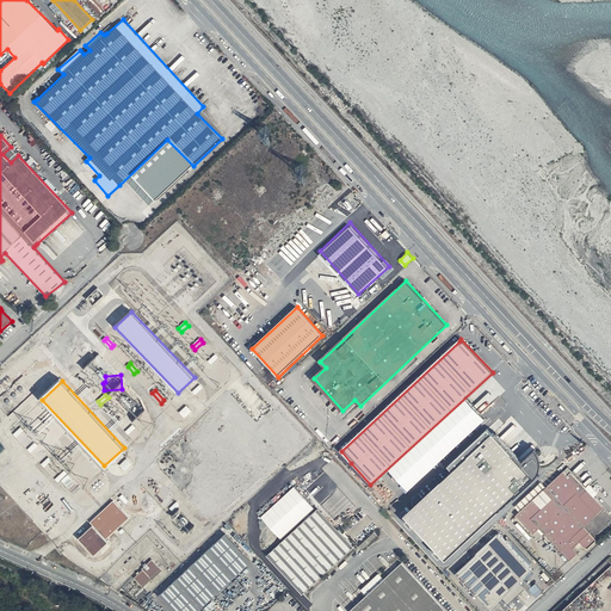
[(187,406),(180,412),(186,418),(193,412),(187,406)]
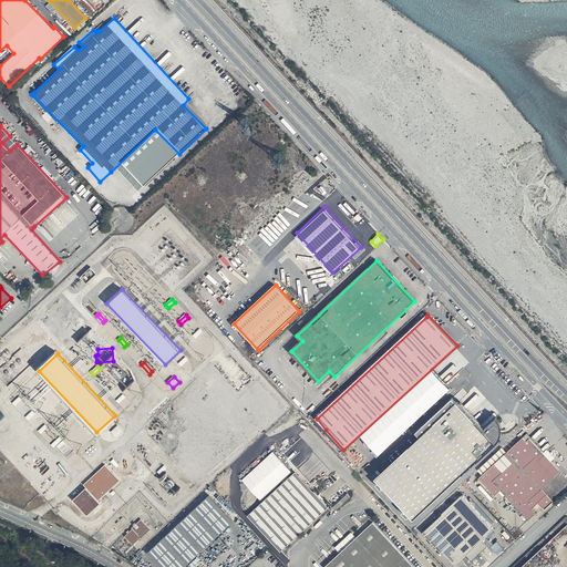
[(124,394),(116,401),(120,404),(127,398),(124,394)]
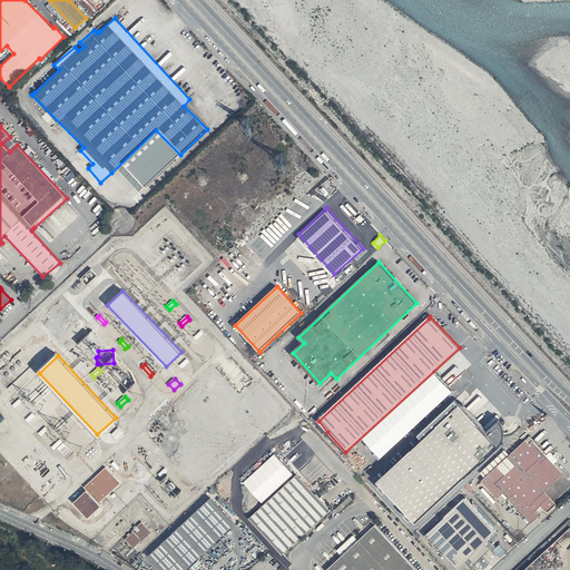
[(20,399),(13,405),(16,409),(23,402),(20,399)]
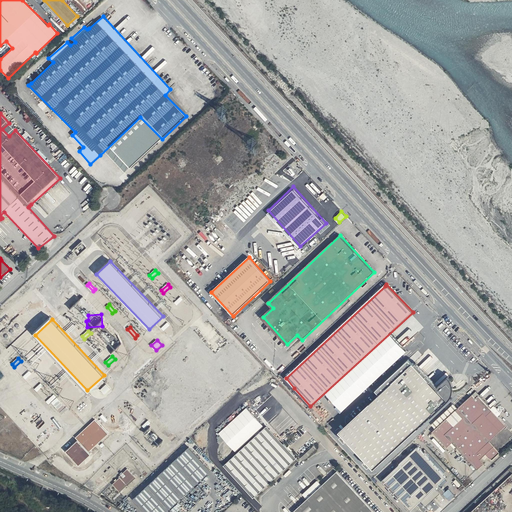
[(378,397),(337,433),(372,471),(447,402),(452,396),(452,390),(452,384),(447,378),(436,388),(414,365),(412,366),(408,360),(374,392),(378,397)]
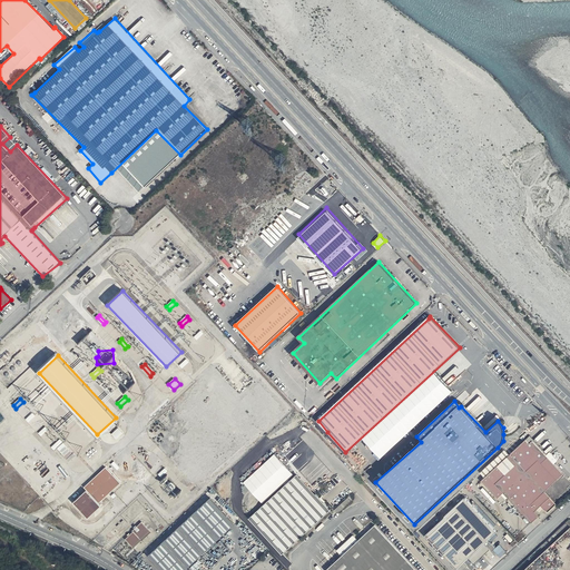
[(33,412),(27,419),(29,422),(37,415),(33,412)]
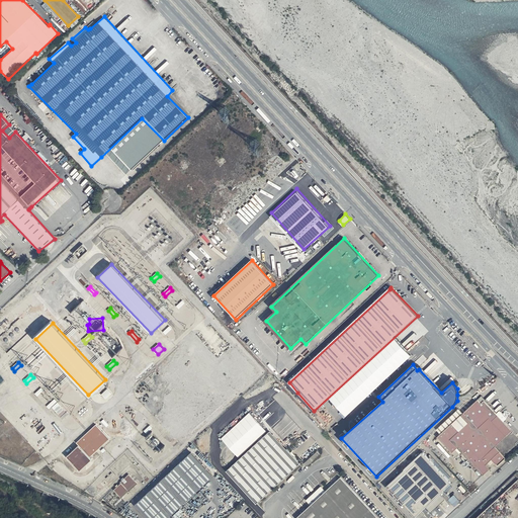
[(42,387),(35,394),(37,397),(45,391),(42,387)]
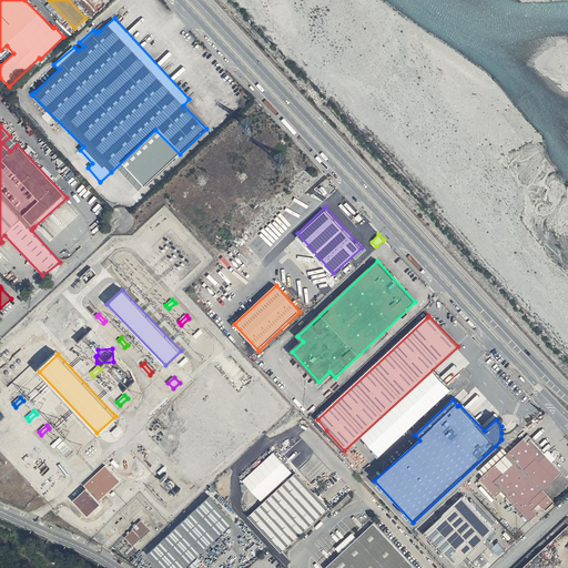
[(119,426),(111,433),(117,438),(124,432),(119,426)]
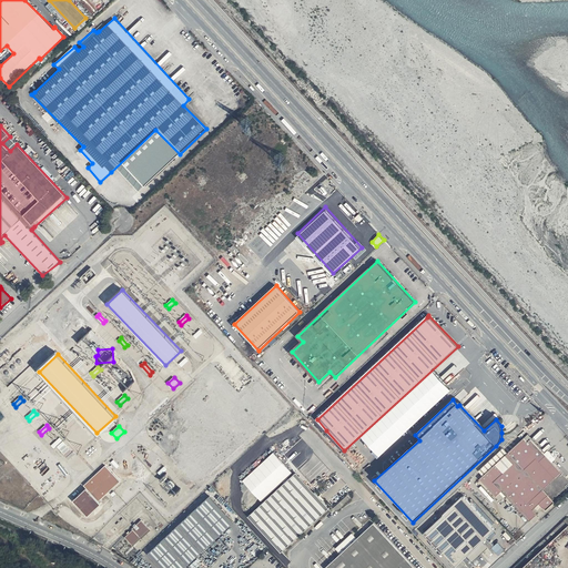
[(546,454),(527,434),(508,453),(504,448),(478,472),(483,475),(478,479),(498,500),(505,495),(529,520),(536,514),(533,509),(537,506),(547,509),(555,503),(551,499),(567,485),(567,480),(551,463),(555,459),(548,453),(546,454)]
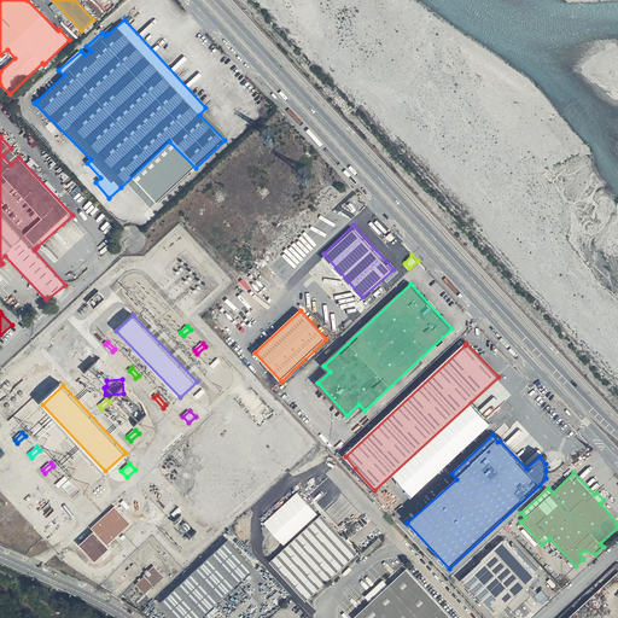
[(65,476),(57,484),(60,488),(69,479),(65,476)]
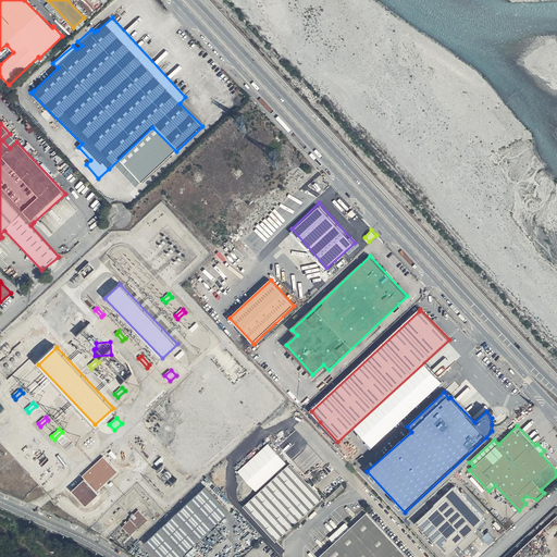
[(323,498),(291,462),(288,466),(268,443),(237,472),(257,493),(244,506),(276,542),(323,498)]
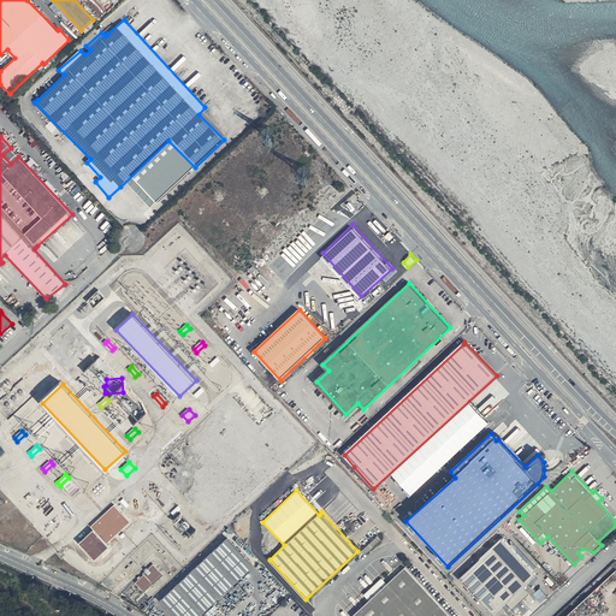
[(92,526),(95,529),(80,544),(95,560),(110,548),(107,545),(131,523),(114,505),(92,526)]
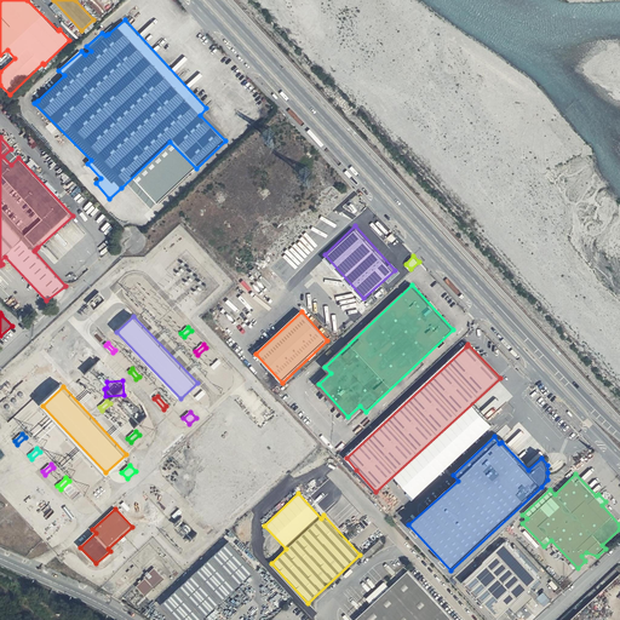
[(182,512),(179,509),(172,516),(174,518),(182,512)]
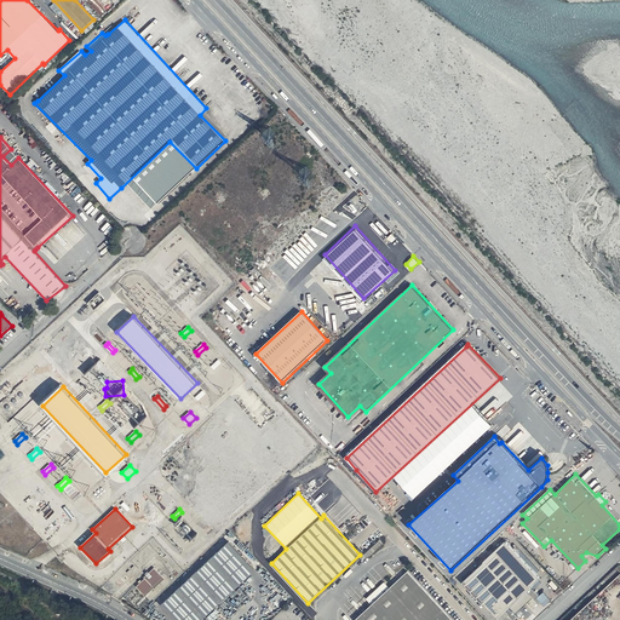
[(369,560),(385,545),(380,540),(365,555),(369,560)]
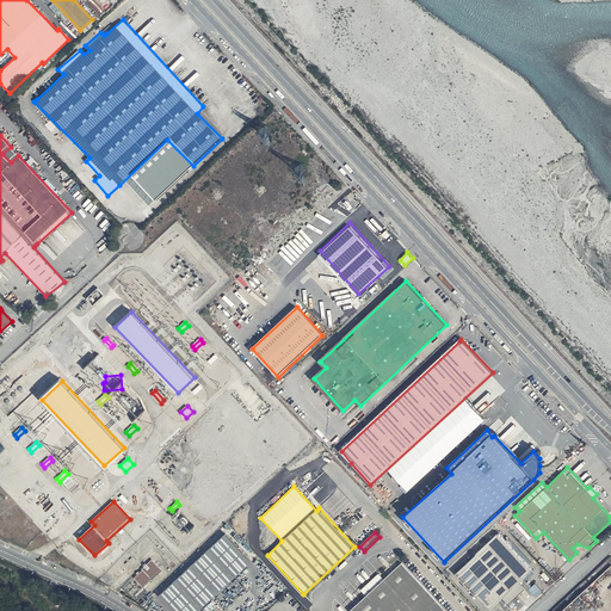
[(253,562),(227,534),(159,596),(172,610),(201,610),(213,600),(238,578),(253,562)]
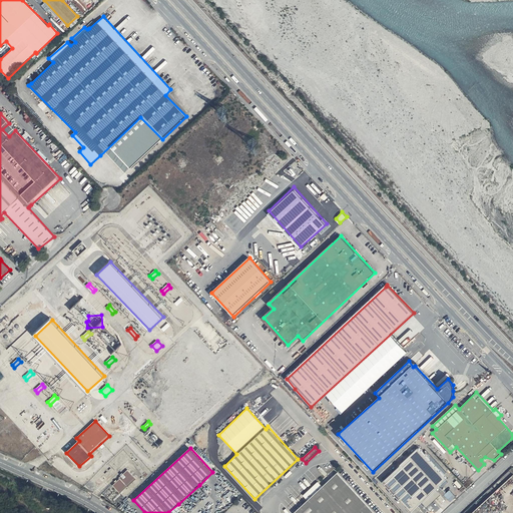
[(446,479),(418,449),(382,483),(409,512),(410,512),(417,507),(421,503),(436,489),(439,486),(446,479)]
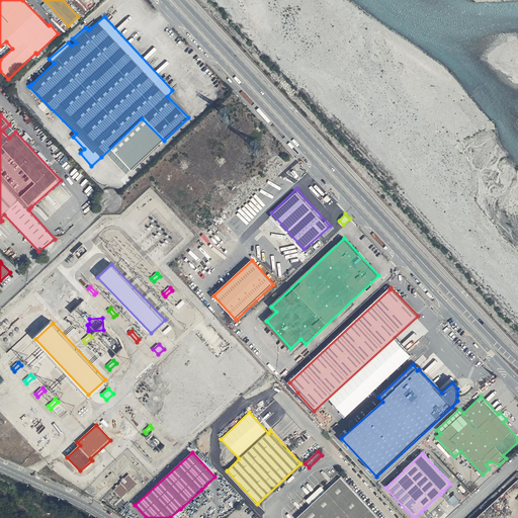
[(139,484),(130,473),(120,483),(121,484),(114,491),(122,498),(130,491),(131,492),(139,484)]
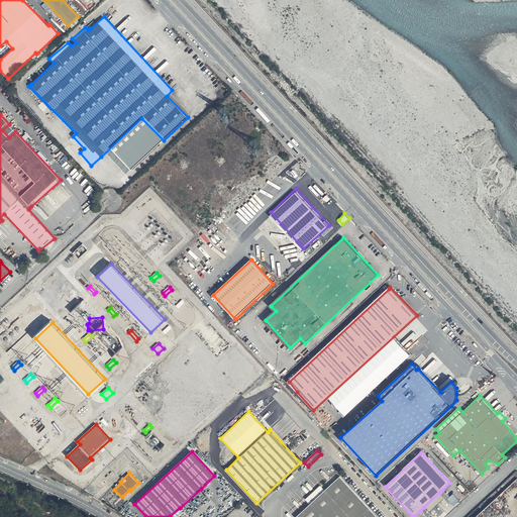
[(378,516),(340,477),(325,491),(320,486),(306,499),(310,505),(297,516),(378,516)]
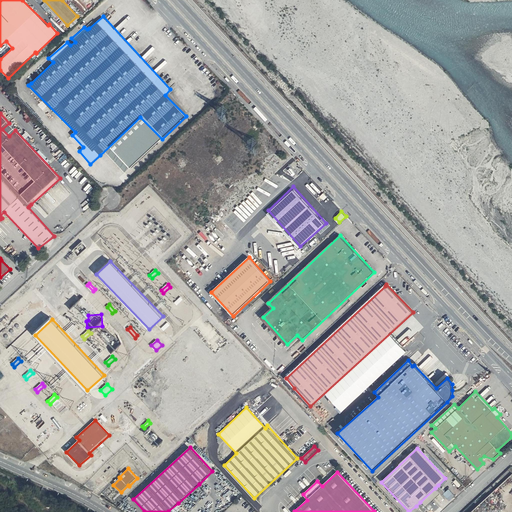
[(511,474),(480,503),(481,509),(484,508),(485,507),(509,503),(508,499),(511,495),(511,493),(511,492),(511,474)]
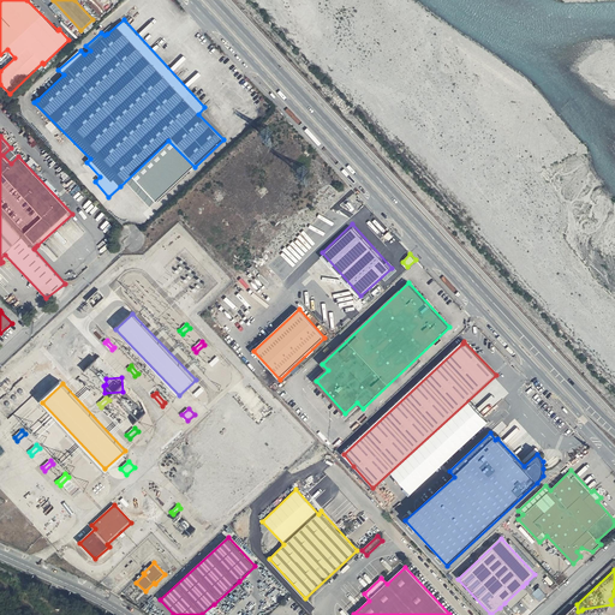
[(532,589),(526,583),(523,586),(529,593),(532,589)]
